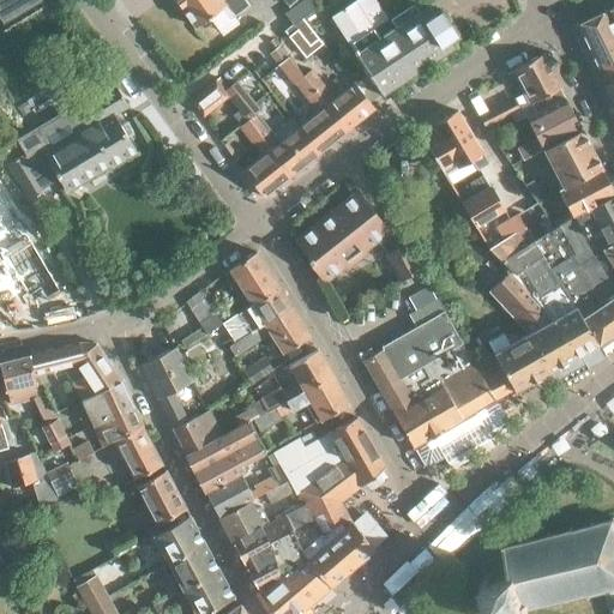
[(0,0),(0,13),(4,19),(36,0),(0,0)]
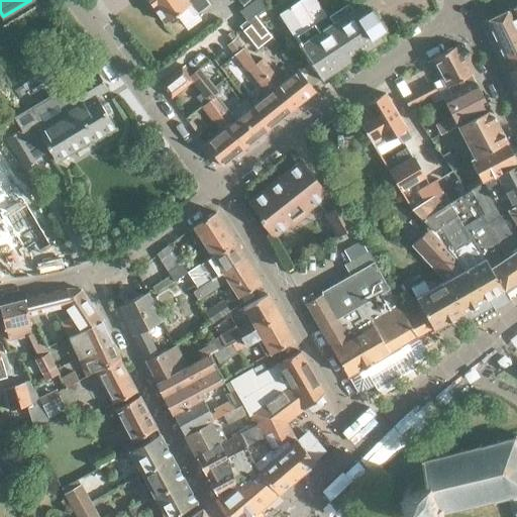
[(146,0),(164,22),(187,6),(194,15),(209,4),(206,0),(146,0)]
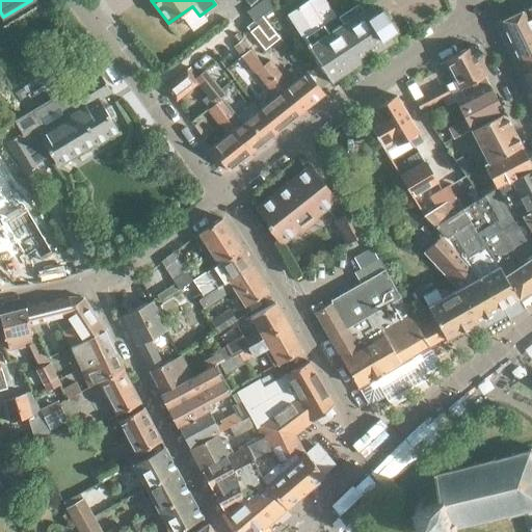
[(325,0),(307,0),(287,12),(308,45),(308,46),(315,58),(314,58),(321,71),(322,70),(330,81),(394,40),(390,32),(395,29),(380,7),(375,10),(371,3),(363,9),(358,2),(337,17),(325,0)]
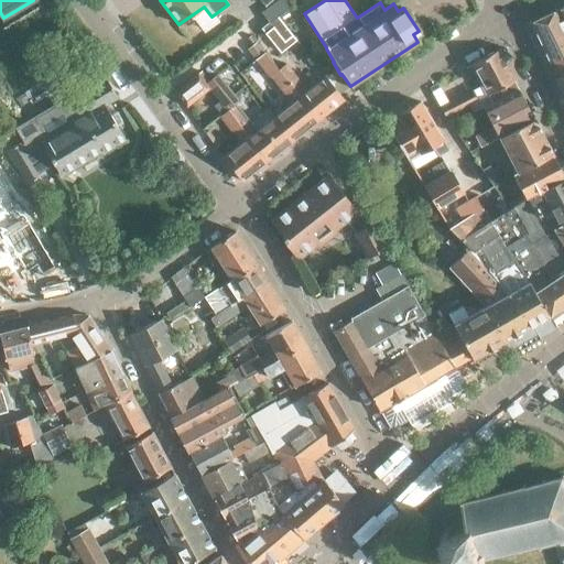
[(563,28),(556,11),(532,21),(556,76),(563,72),(563,28)]
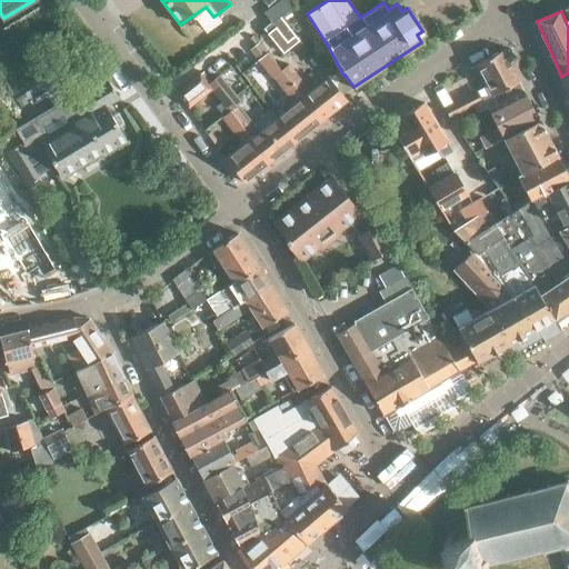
[(491,95),(518,80),(502,49),(475,63),(491,95)]
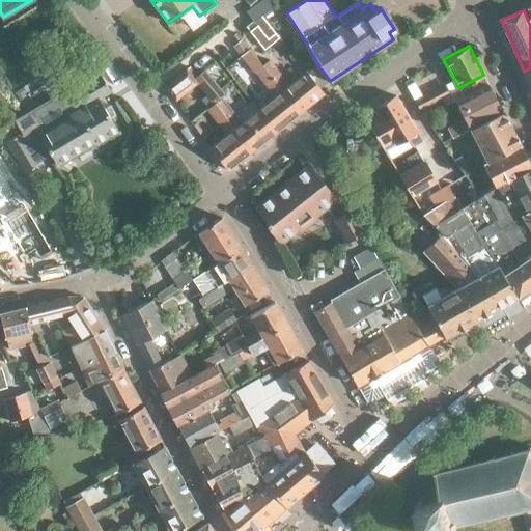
[(274,95),(257,109),(275,132),(300,112),(262,65),(249,49),(241,56),(254,73),(255,72),(274,95)]
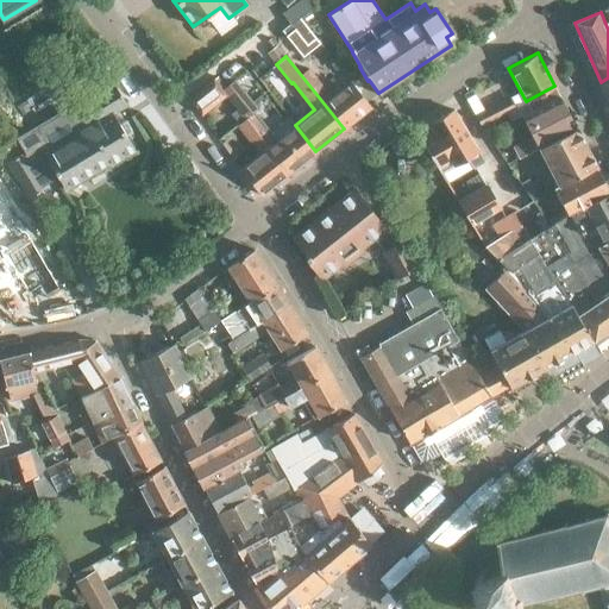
[(301,75),(344,129),(370,107),(350,81),(331,96),(308,69),(301,75)]
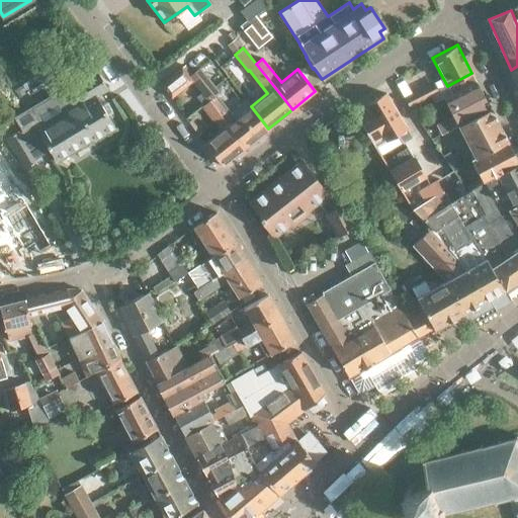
[(235,119),(216,95),(219,92),(198,69),(188,77),(180,67),(159,83),(170,97),(191,81),(207,101),(245,147),(268,128),(251,106),(235,119)]
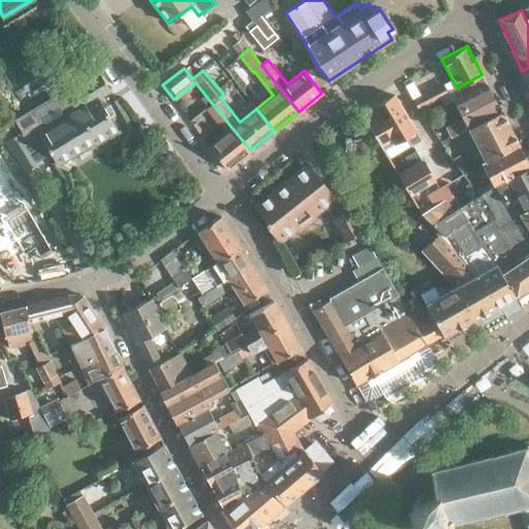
[(20,132),(7,139),(26,170),(38,163),(37,160),(50,153),(56,163),(94,139),(96,143),(117,130),(96,96),(109,89),(99,74),(65,94),(69,100),(62,103),(57,95),(27,114),(34,126),(22,134),(20,132)]
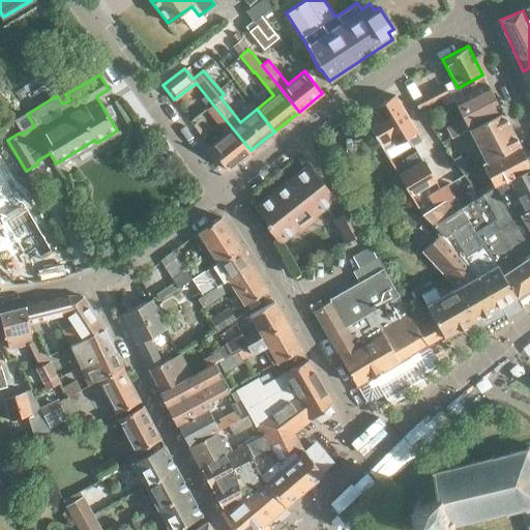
[(446,126),(451,136),(468,127),(501,110),(486,82),(454,99),(464,117),(446,126)]
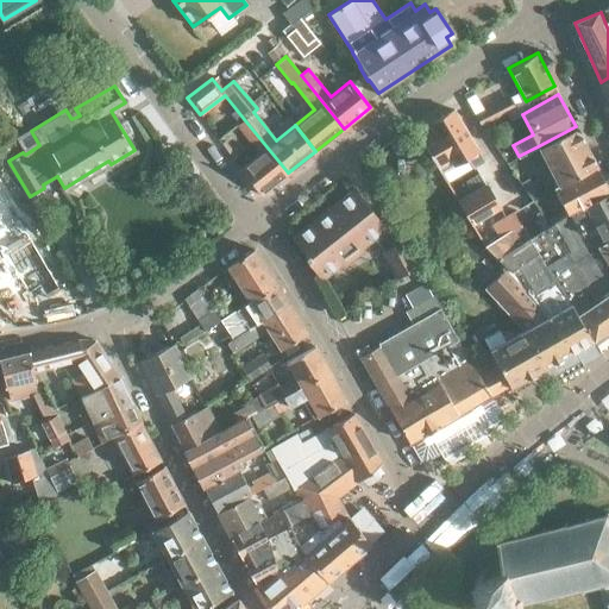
[(476,114),(482,125),(515,107),(509,96),(476,114)]
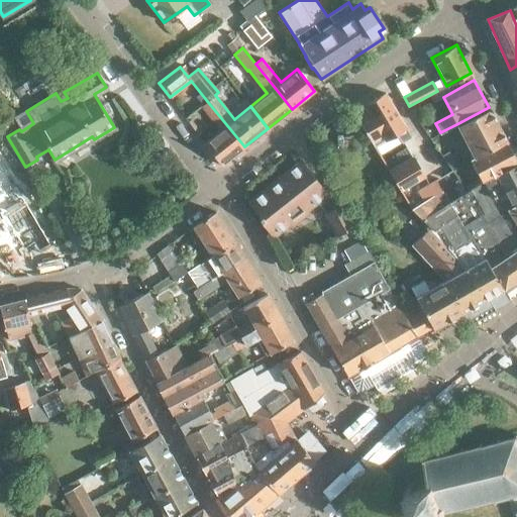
[(369,113),(357,120),(374,146),(396,134),(402,143),(411,137),(385,93),(364,106),(369,113)]
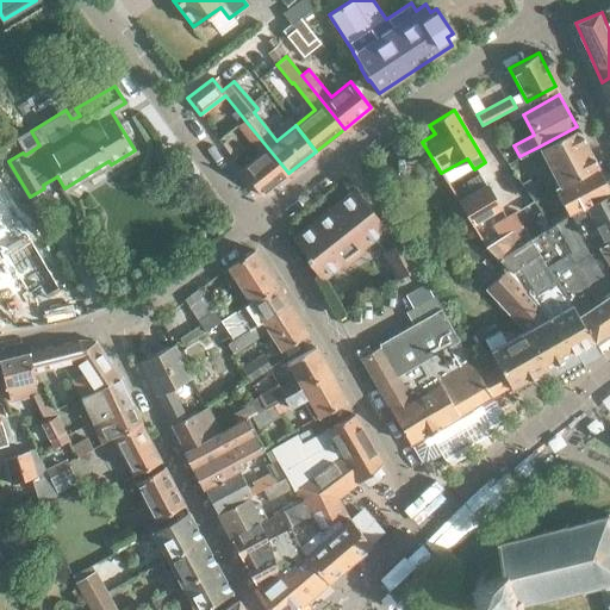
[(261,194),(288,173),(244,119),(237,125),(259,154),(241,169),(261,194)]
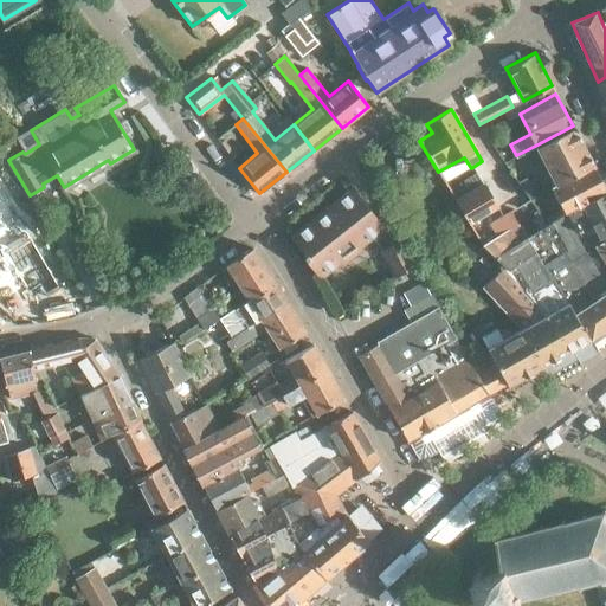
[(535,146),(555,184),(592,163),(573,126),(535,146)]
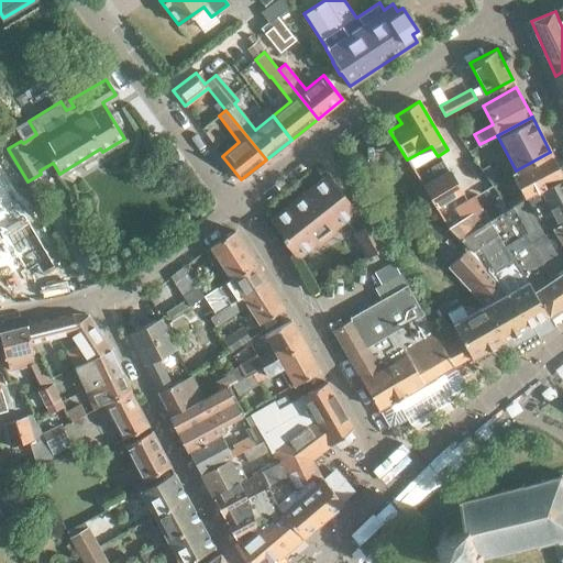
[(511,173),(523,197),(526,196),(539,188),(562,176),(550,152),(516,170),(511,173)]
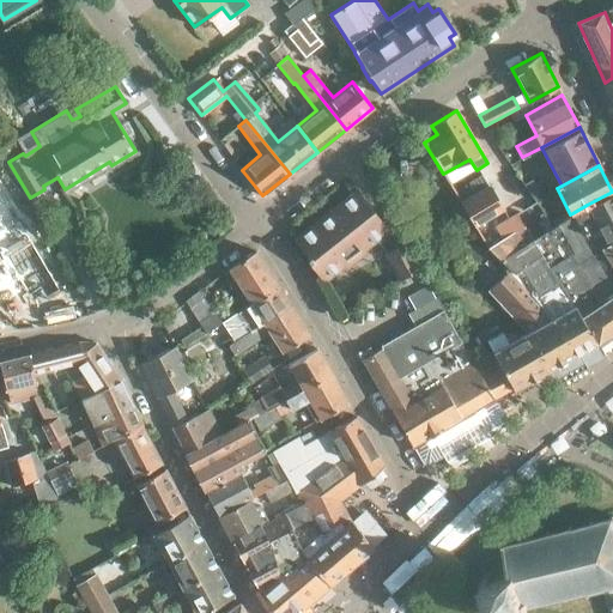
[(525,186),(536,201),(544,195),(533,180),(525,186)]
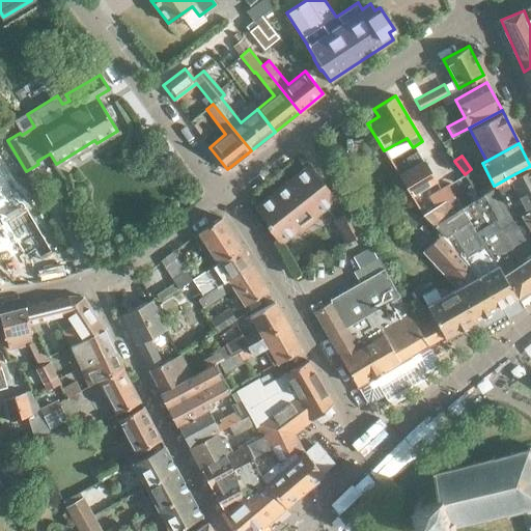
[(423,161),(398,175),(411,196),(436,182),(423,161)]
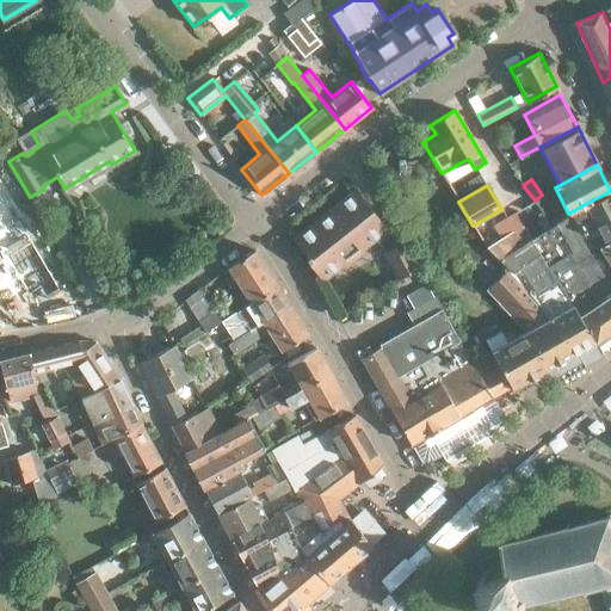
[(304,258),(321,278),(375,236),(386,251),(383,252),(397,278),(420,267),(390,213),(380,221),(356,191),(294,239),(307,255),(304,258)]
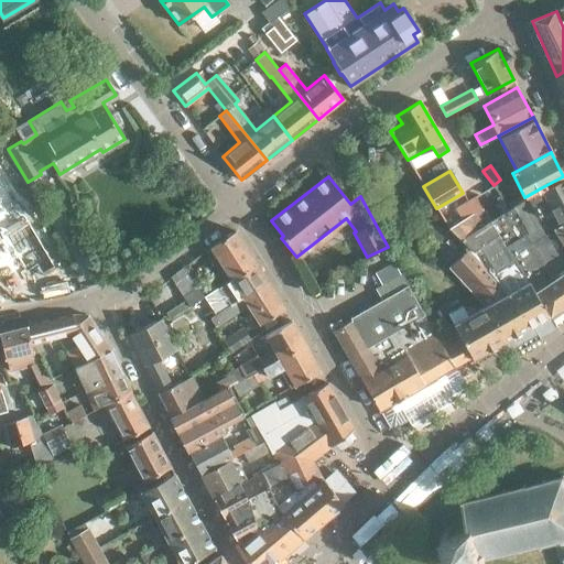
[(559,224),(563,220),(563,176),(540,188),(527,196),(527,197),(544,226),(551,220),(553,224),(557,221),(559,224)]
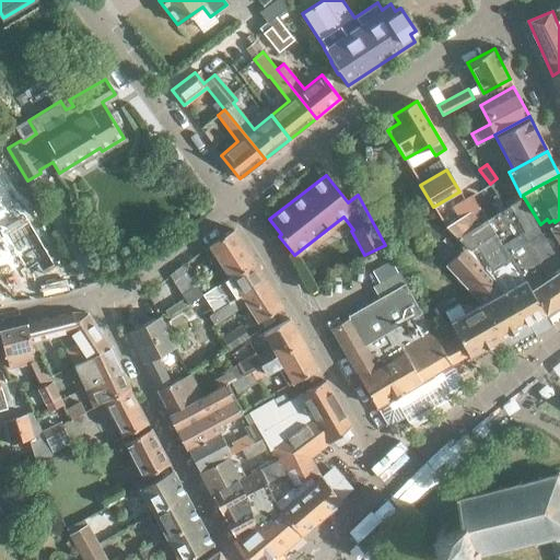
[(0,220),(9,217),(0,196),(0,220)]
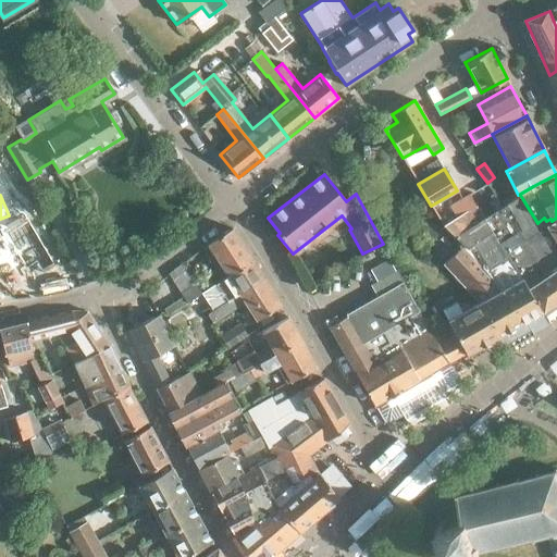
[(520,195),(512,199),(505,203),(485,218),(455,235),(463,245),(472,240),(474,243),(489,268),(493,264),(499,274),(515,265),(521,276),(542,309),(556,298),(556,218),(552,221),(551,219),(546,221),(544,218),(537,223),(520,195)]
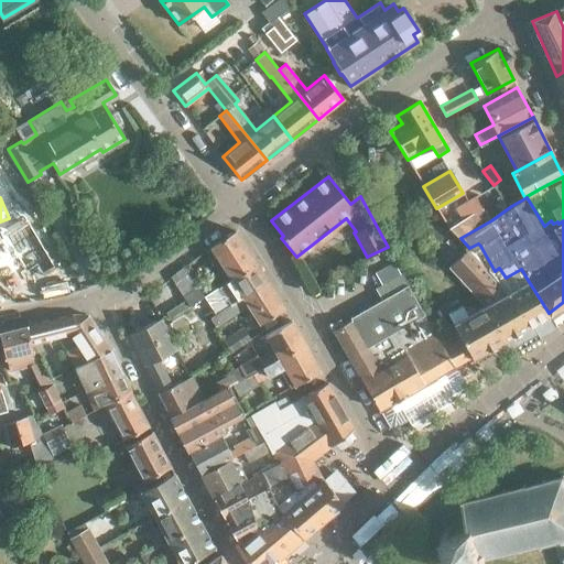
[(231,279),(256,263),(235,230),(210,246),(231,278),(231,279)]
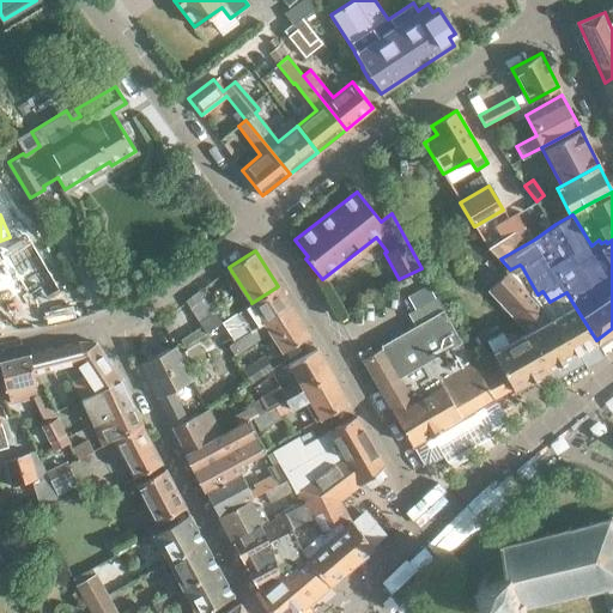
[(527,332),(547,369),(574,353),(552,316),(538,295),(522,267),(520,265),(510,269),(507,271),(487,290),(527,332)]
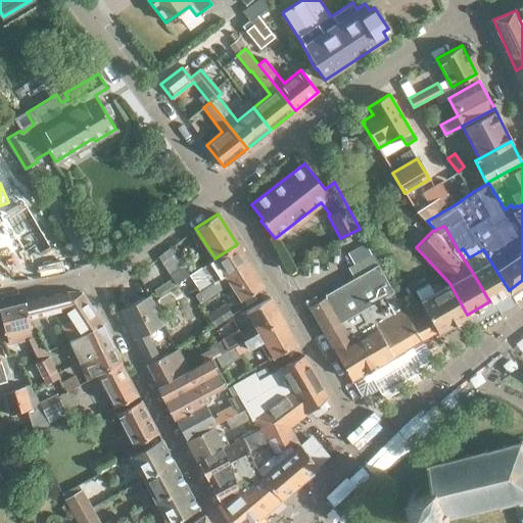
[(209,284),(248,259),(237,244),(215,258),(215,257),(189,275),(199,291),(195,294),(199,301),(215,292),(209,284)]
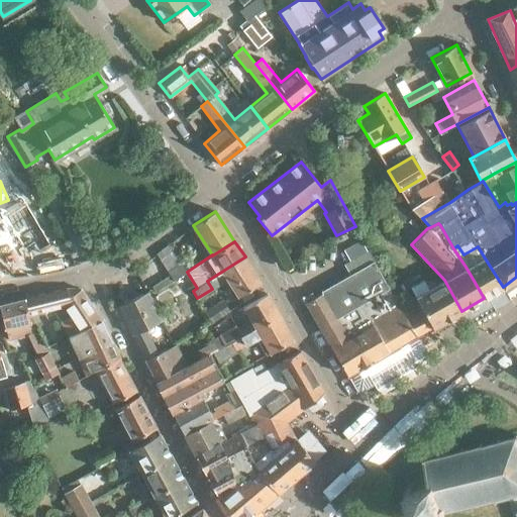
[(466,267),(484,298),(503,287),(484,256),(478,246),(463,254),(457,245),(453,248),(466,267)]
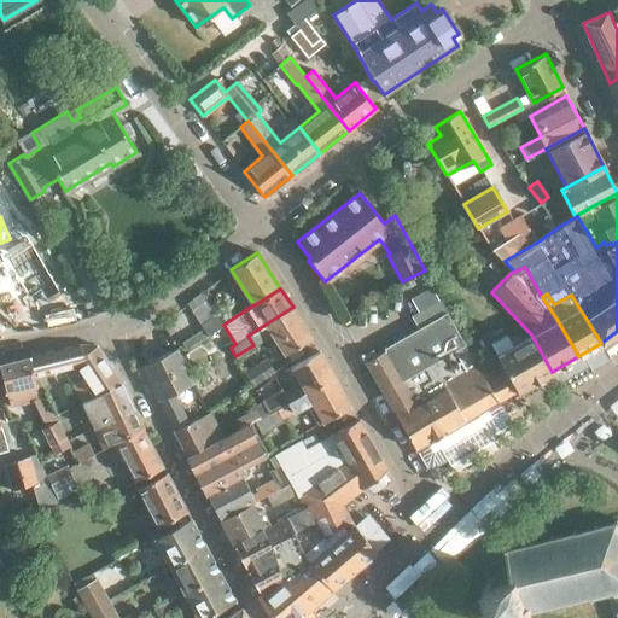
[(485,378),(478,365),(441,299),(412,315),(418,328),(384,348),(384,349),(366,361),(425,465),(431,467),(445,458),(448,462),(491,437),(489,433),(507,423),(508,417),(499,402),(517,391),(505,367),(485,378)]
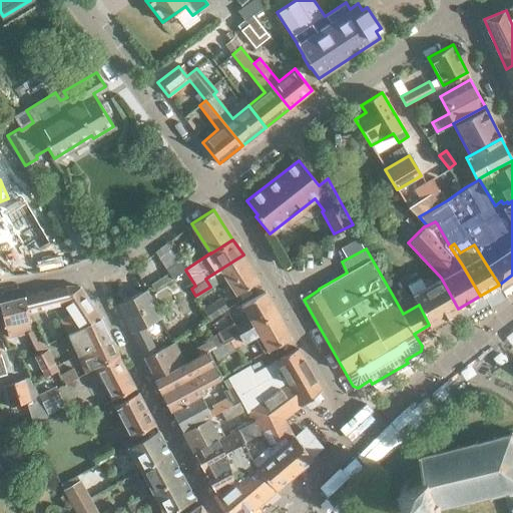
[(205,279),(210,287),(225,277),(235,294),(259,279),(243,254),(205,279)]
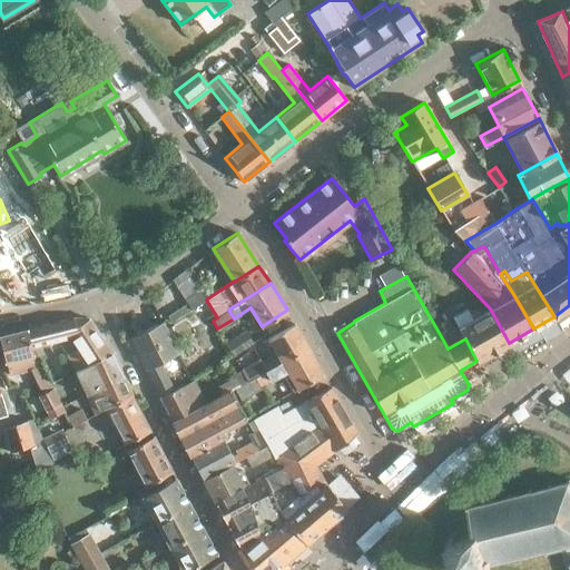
[(198,304),(206,300),(199,290),(185,300),(190,310),(199,304),(198,304)]
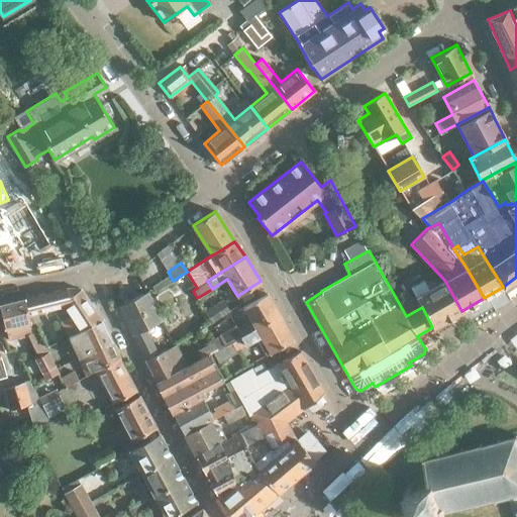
[(432,327),(461,311),(444,280),(437,284),(434,279),(426,284),(424,280),(411,287),(416,296),(400,305),(406,316),(422,307),(432,327)]
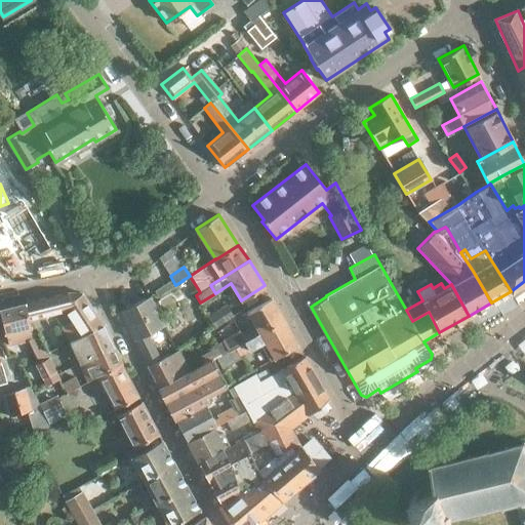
[(66,293),(25,304),(29,321),(63,312),(64,306),(79,294),(66,293)]
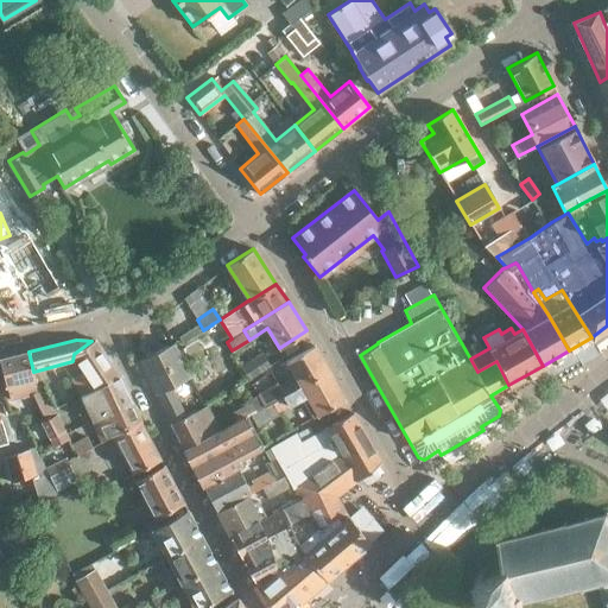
[(96,341),(92,341),(74,354),(73,361),(76,361),(83,372),(73,377),(81,394),(120,377),(96,341)]
